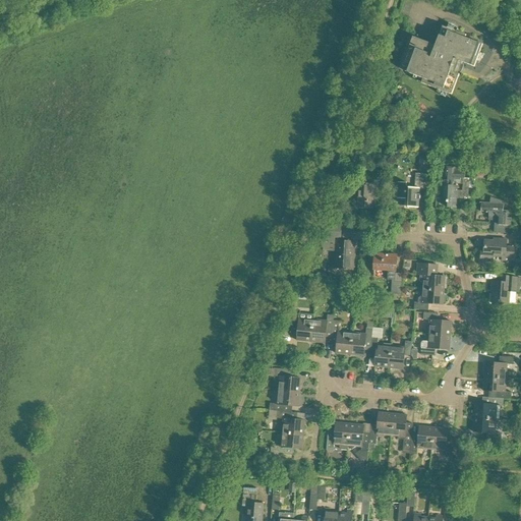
[(466,36),(457,32),(457,30),(449,24),(448,29),(443,26),(436,46),(413,37),(407,52),(402,66),(411,69),(409,73),(423,78),(421,83),(452,95),(459,74),(453,72),(455,69),(458,61),(474,67),(476,60),(482,45),(465,38),(466,36)]
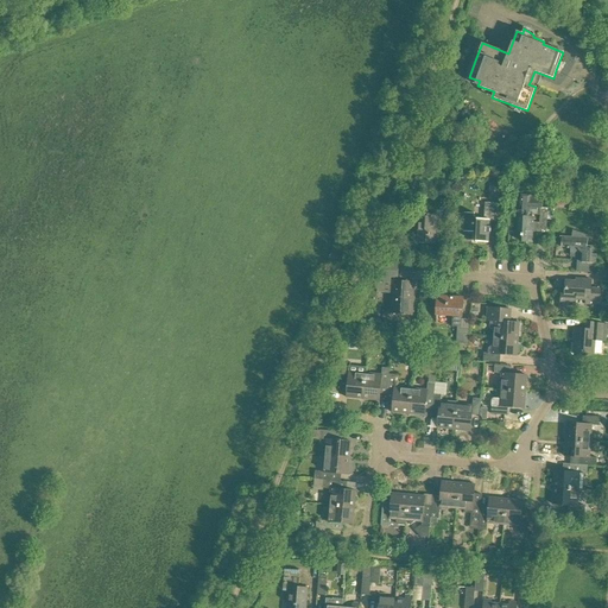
[(491,173),(489,192),(499,192),(500,173),(491,173)]
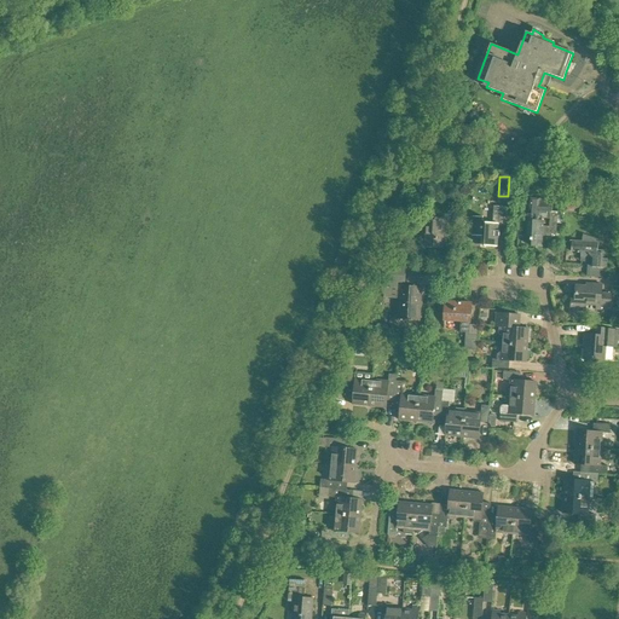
[(551,212),(551,202),(539,202),(539,198),(528,198),(527,215),(526,237),(532,237),(531,247),(542,248),(543,237),(548,237),(549,230),(556,231),(557,213),(551,212)]
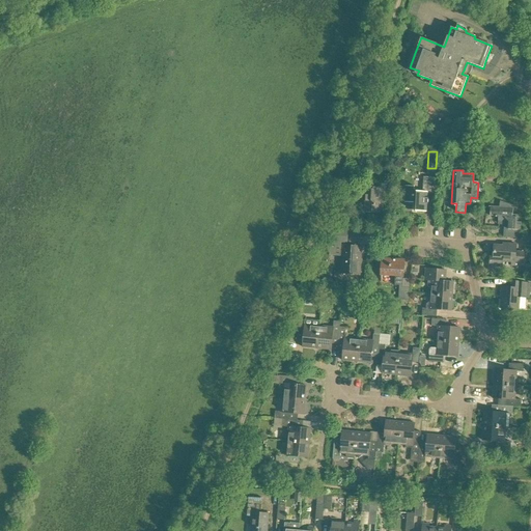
[(435,191),(436,177),(423,176),(422,192),(414,191),(415,187),(406,186),(404,202),(416,203),(415,212),(426,213),(427,191),(435,191)]
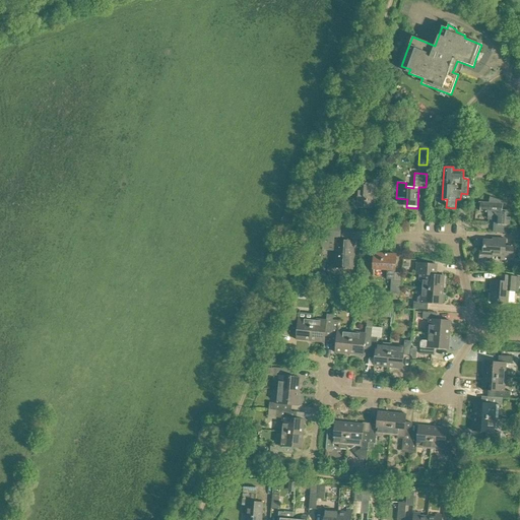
[(386,193),(387,180),(379,179),(379,181),(374,180),(374,184),(355,183),(354,191),(359,192),(356,208),(372,209),(373,201),(375,201),(375,198),(373,198),(373,191),(378,191),(378,193),(386,193)]
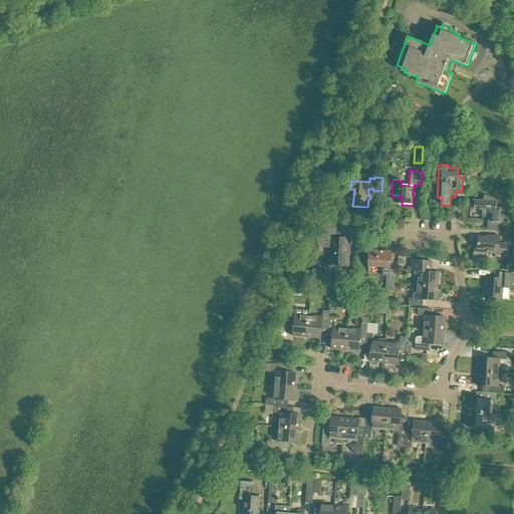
[(496,209),(497,202),(475,201),(474,210),(482,210),(482,216),(490,217),(489,231),(502,232),(503,224),(504,224),(504,216),(501,216),(501,209),(496,209)]
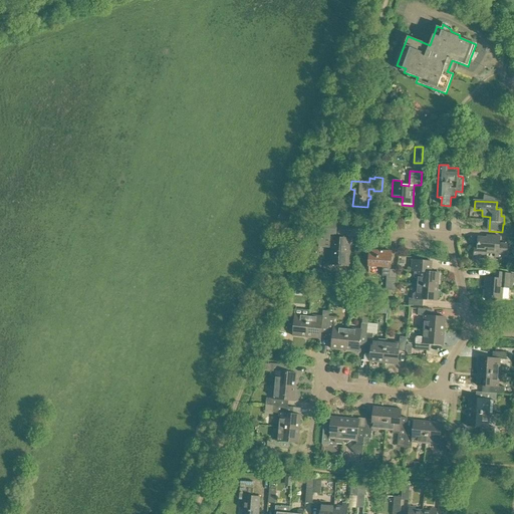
[(337,223),(337,235),(348,235),(349,223),(337,223)]
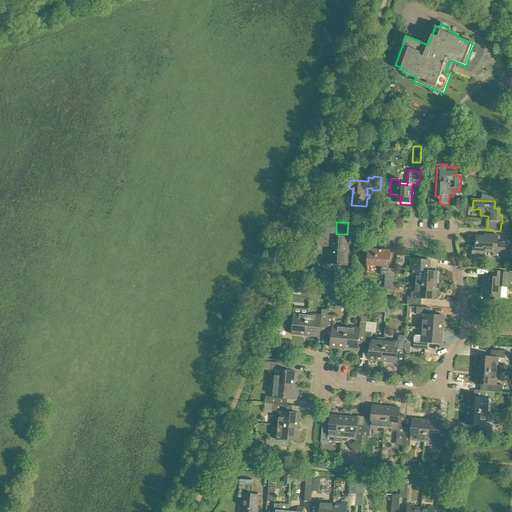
[(347,265),(348,238),(335,237),(336,224),(322,223),(321,238),(330,238),(328,264),(347,265)]
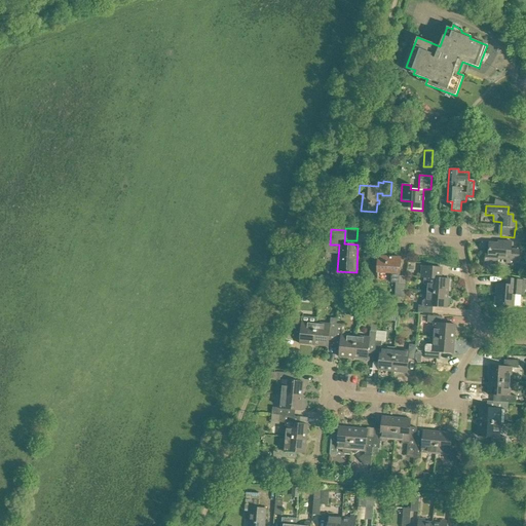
[(497,262),(497,259),(506,260),(506,263),(519,264),(520,251),(511,250),(512,242),(502,242),(502,245),(489,243),(489,254),(487,254),(485,255),(485,262),(486,264),(494,264),(497,262)]
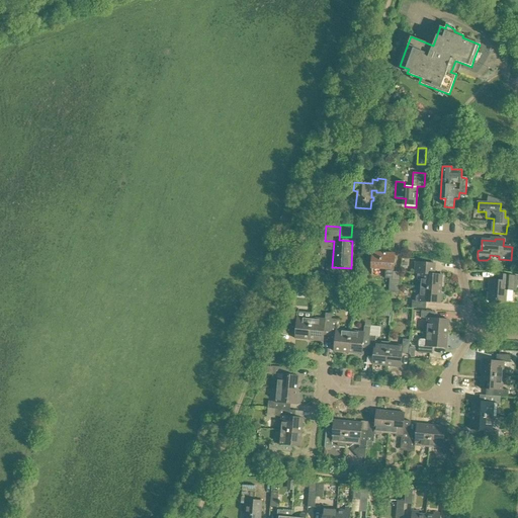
[(400,279),(393,278),(395,254),(372,253),(371,268),(385,269),(385,278),(390,278),(389,292),(392,292),(392,297),(399,297),(400,279)]
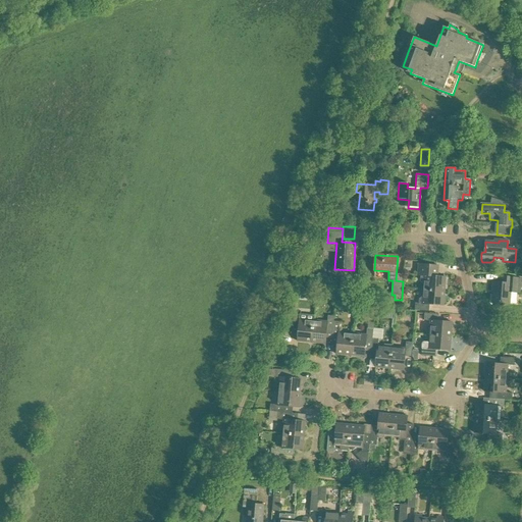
[(419,263),(418,268),(418,275),(421,276),(420,282),(423,282),(422,291),(445,292),(447,277),(437,277),(438,264),(419,263)]
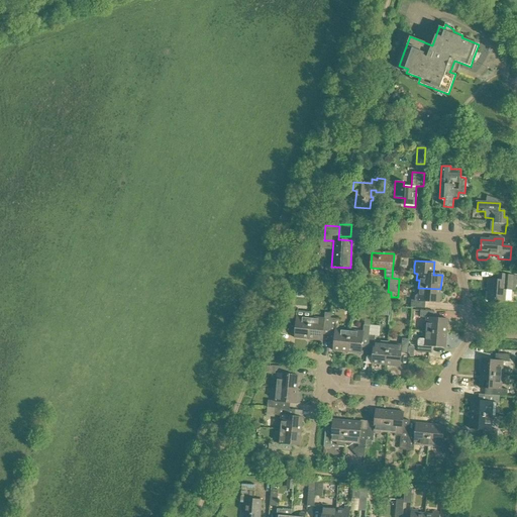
[(505,301),(511,301),(512,290),(514,291),(516,277),(508,276),(508,275),(498,274),(497,281),(488,280),(488,287),(489,287),(488,300),(505,301)]
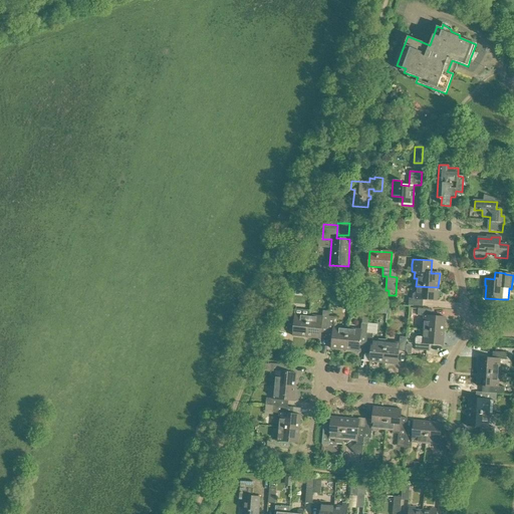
[(413,294),(413,299),(409,298),(409,305),(423,307),(423,300),(437,301),(438,287),(416,286),(416,292),(413,294)]
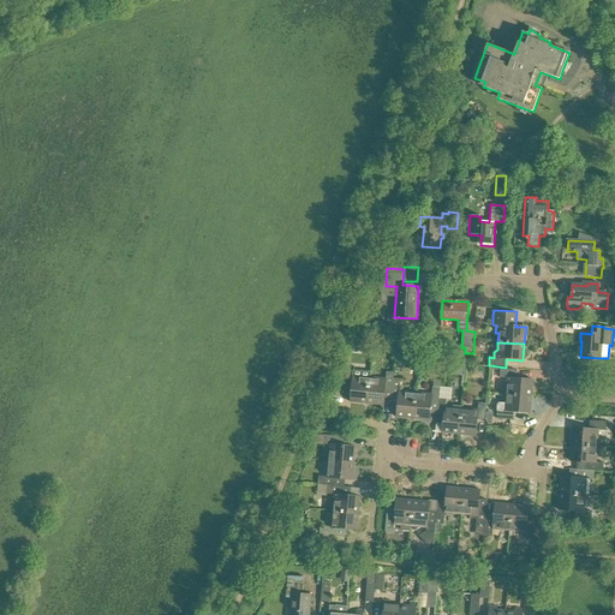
[(366,404),(369,377),(370,372),(346,370),(345,387),(352,388),(350,402),(366,404)]
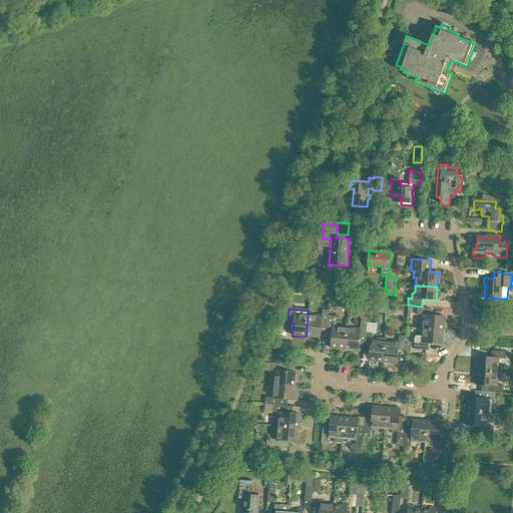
[(423,316),(422,330),(443,331),(445,318),(431,317),(431,310),(417,309),(417,315),(423,316)]
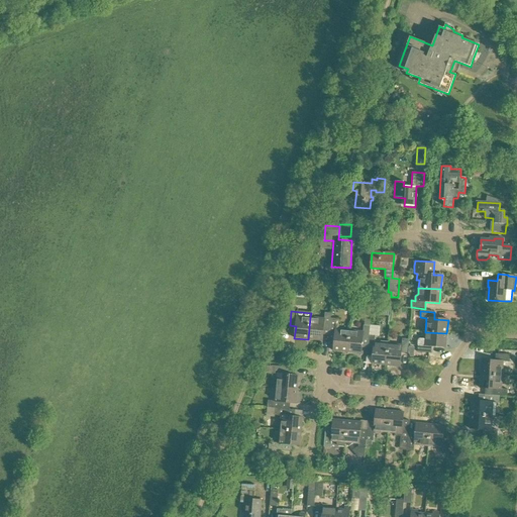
[(310,317),(308,339),(322,341),(323,327),(329,327),(330,319),(331,313),(324,313),(324,319),(310,317)]
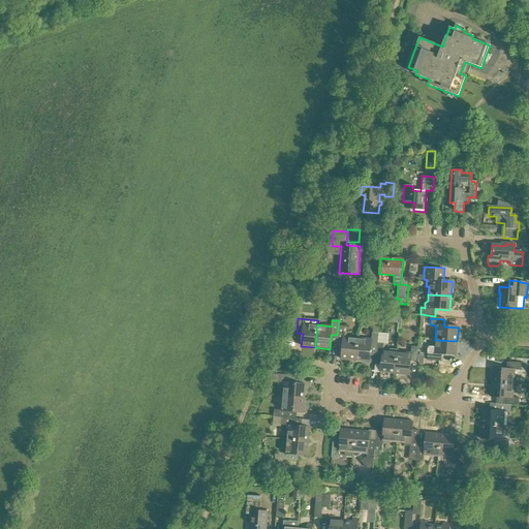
[(338,327),(337,335),(337,344),(343,345),(341,360),(355,361),(358,338),(343,337),(344,327),(338,327)]
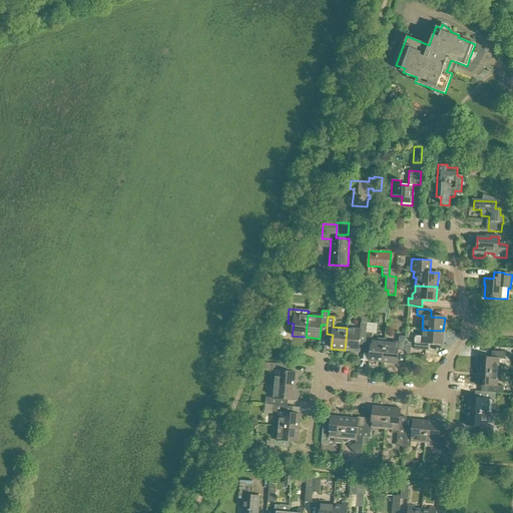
[(369,362),(383,363),(385,339),(378,339),(378,341),(372,340),(372,334),(375,334),(376,325),(372,324),(372,319),(367,319),(367,324),(366,333),(366,338),(365,346),(364,353),(370,354),(369,362)]
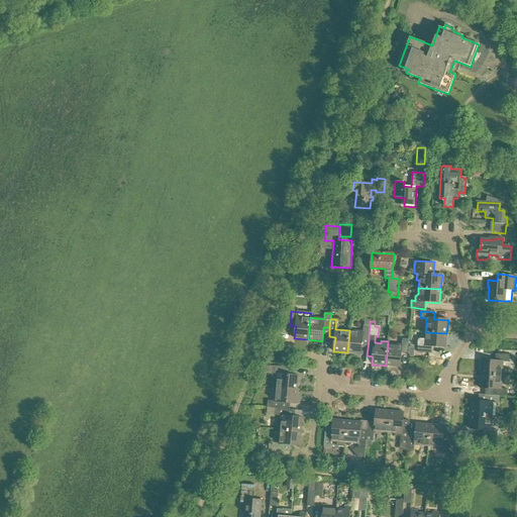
[(369,335),(370,326),(364,325),(363,331),(349,330),(347,352),(360,354),(362,348),(368,348),(369,340),(369,335)]
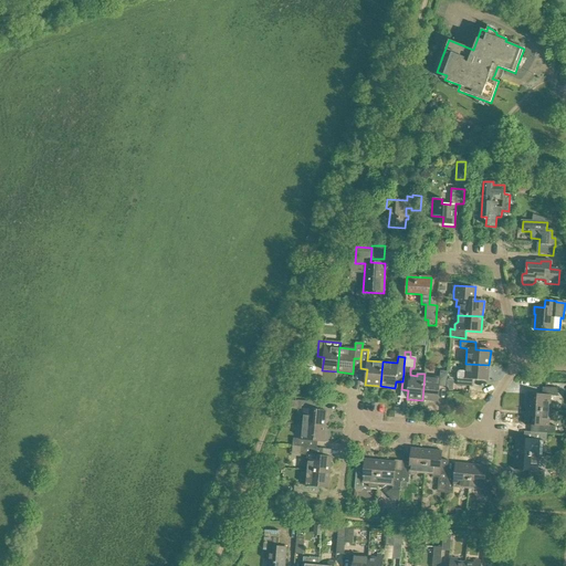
[(489,365),(465,364),(463,378),(458,378),(457,386),(472,387),(472,379),(488,380),(489,365)]
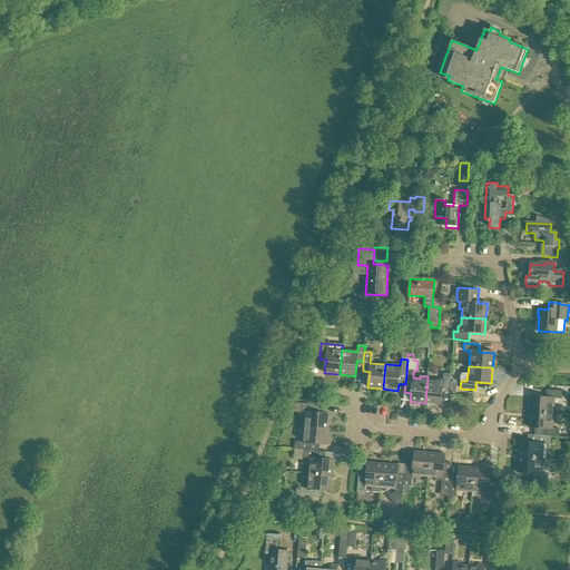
[(428,376),(425,403),(440,405),(442,390),(449,390),(450,374),(443,374),(442,381),(428,379),(428,376)]
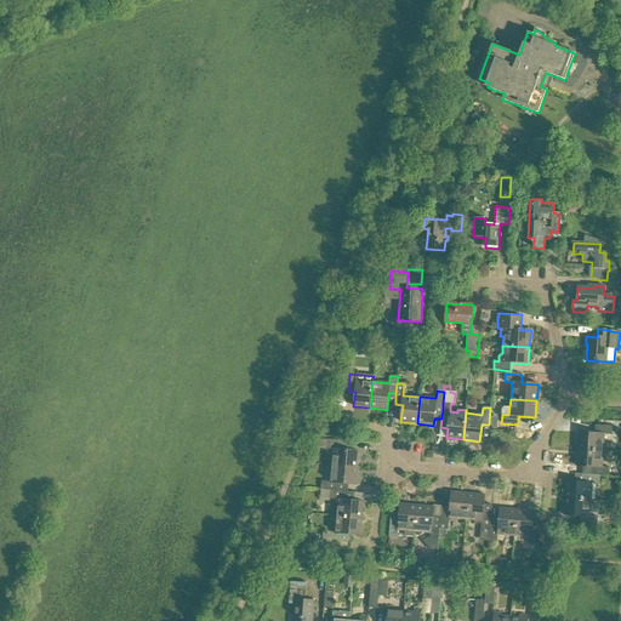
[(577,432),(576,449),(603,451),(604,434),(611,434),(613,426),(596,426),(594,433),(577,432)]
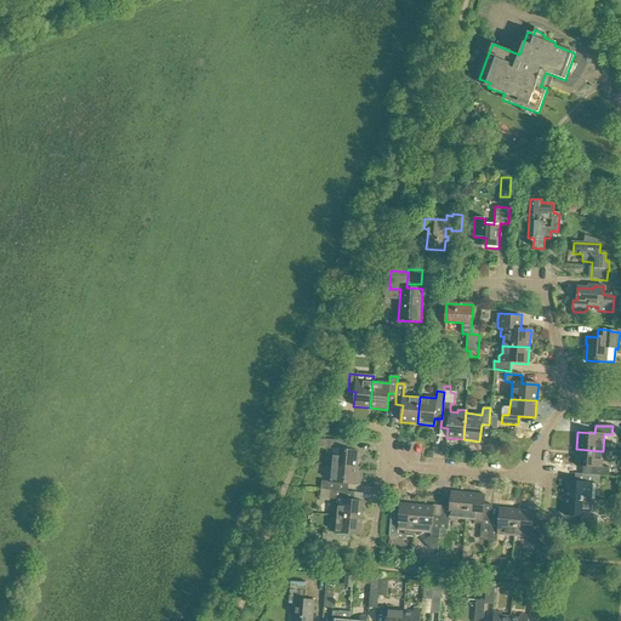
[(331,466),(357,468),(359,451),(342,450),(343,442),(326,440),(325,449),(332,449),(331,466)]
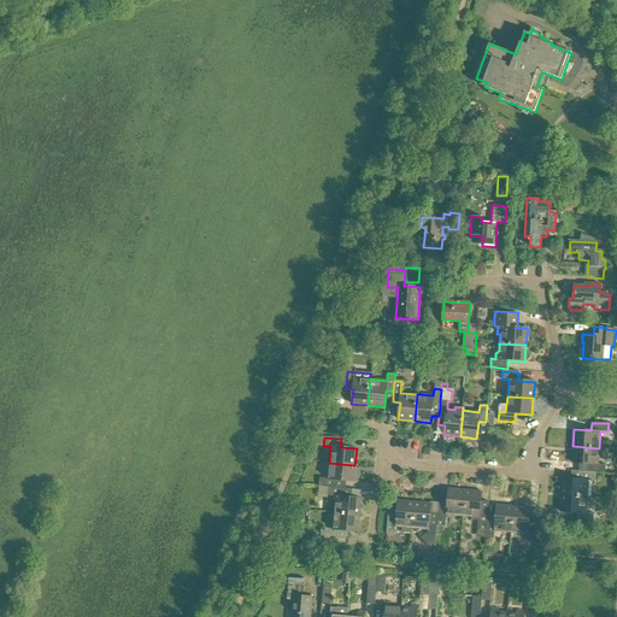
[(573,446),(573,463),(579,463),(579,471),(580,471),(588,472),(597,472),(605,472),(605,464),(598,464),(599,448),(573,446)]
